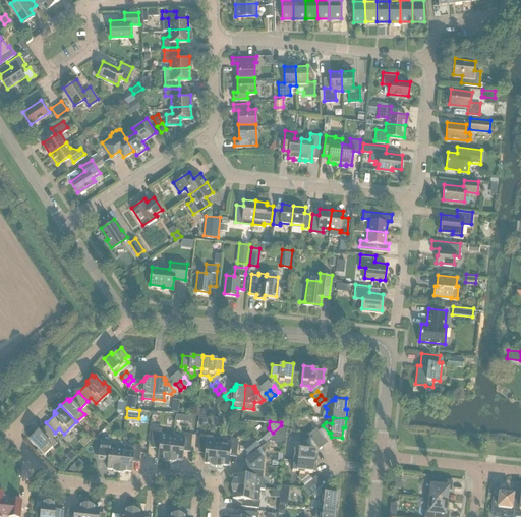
[(52,436),(55,433),(46,422),(38,431),(37,432),(35,429),(30,436),(31,438),(30,439),(38,446),(36,448),(41,453),(43,452),(44,453),(57,441),(52,436)]
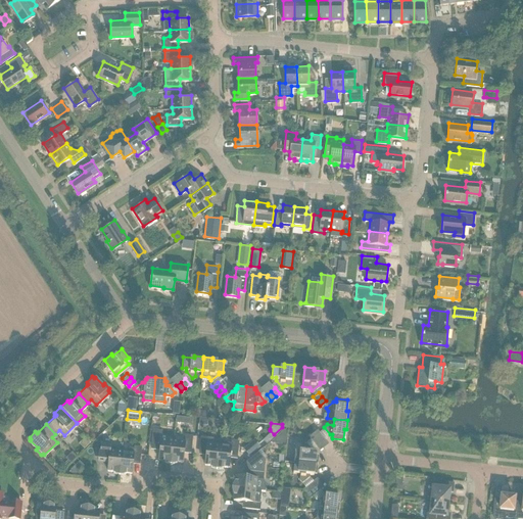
[(170,461),(173,438),(160,437),(161,428),(159,428),(153,427),(151,443),(159,444),(158,457),(164,458),(164,460),(170,461)]
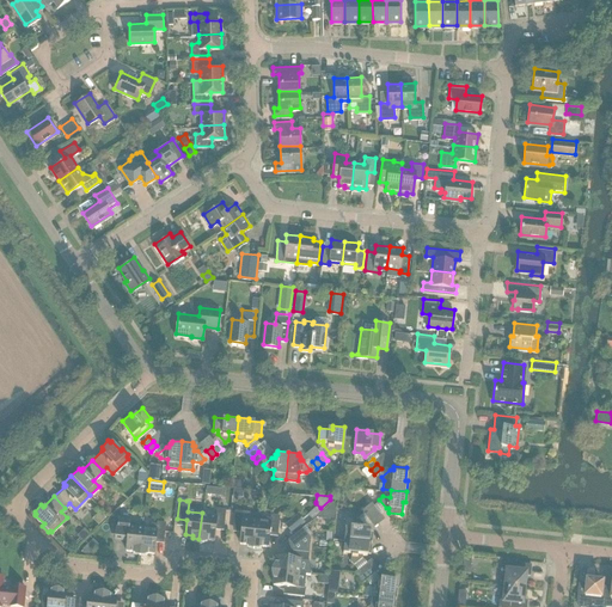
[(366,504),(372,512),(377,507),(372,501),(366,504)]
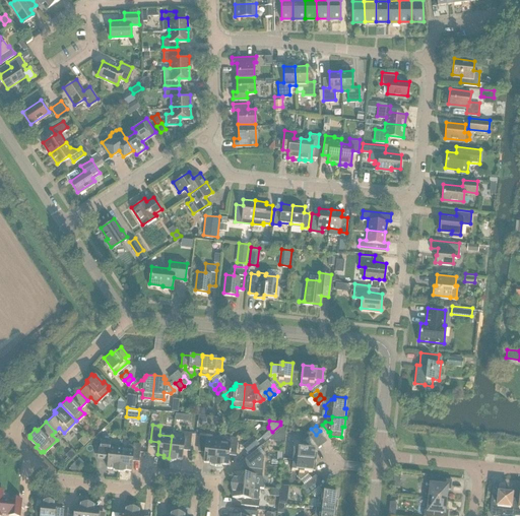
[(311,438),(316,435),(311,429),(307,432),(309,435),(310,437),(311,437),(311,438)]
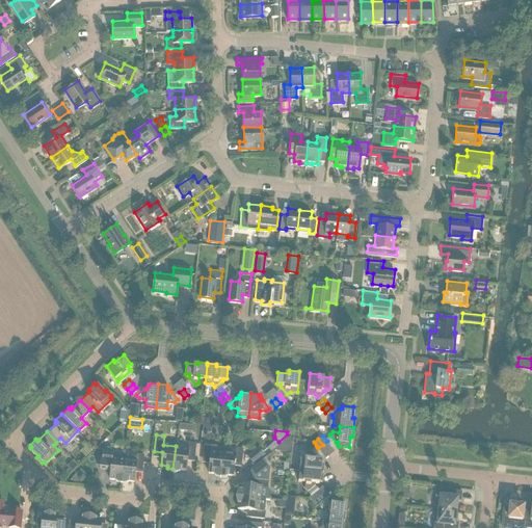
[(176,446),(173,469),(174,470),(180,469),(180,467),(186,468),(187,455),(194,455),(195,441),(188,441),(188,447),(176,446)]
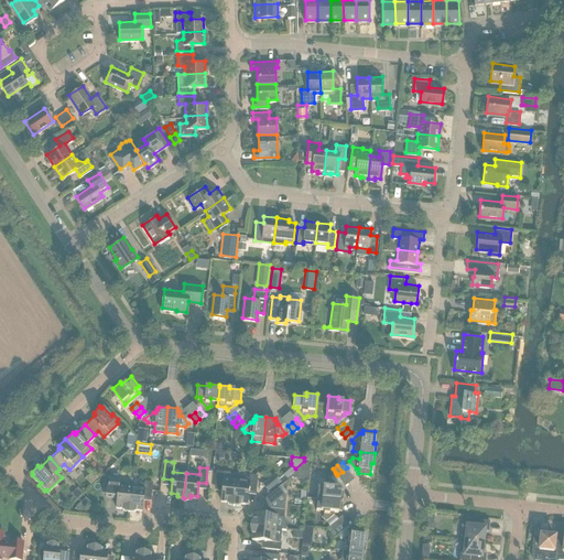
[(234,503),(236,478),(229,477),(229,470),(217,469),(215,484),(221,485),(220,498),(227,499),(227,502),(232,503),(234,503)]
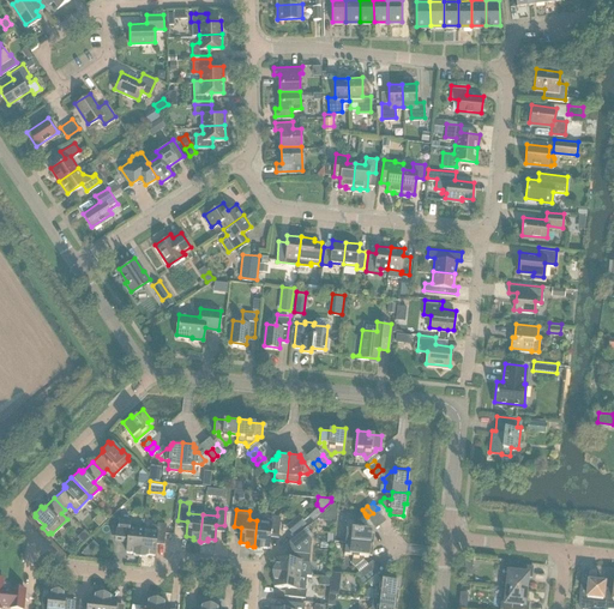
[(293,531),(306,520),(299,512),(286,523),(293,531)]
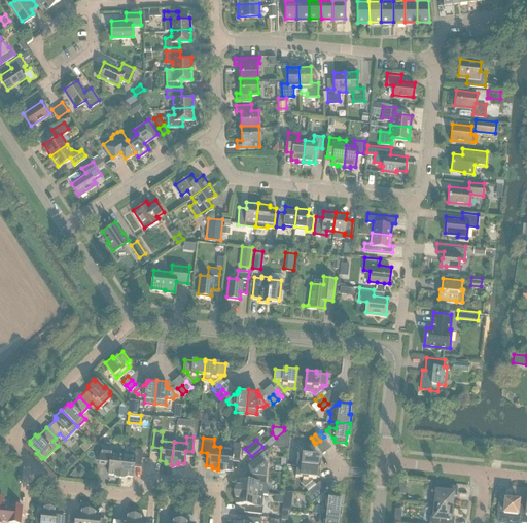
[(220,447),(218,469),(224,469),(224,467),(231,468),(232,455),(239,456),(240,442),(234,441),(233,444),(221,443),(220,447)]
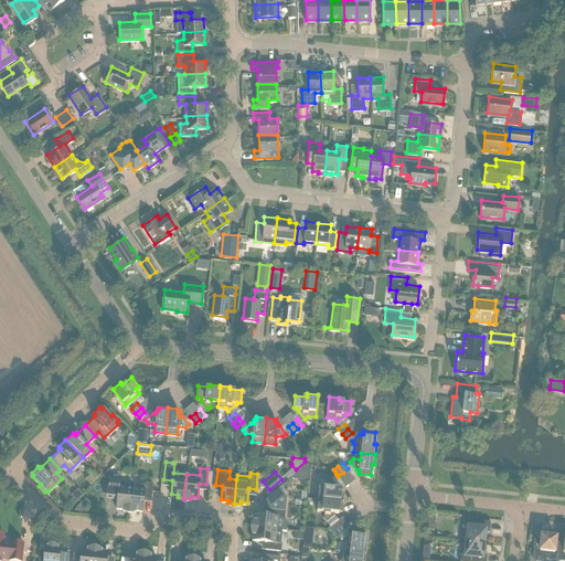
[(129,510),(131,486),(118,485),(119,477),(109,476),(107,497),(117,498),(116,506),(123,507),(123,509),(128,510),(129,510)]
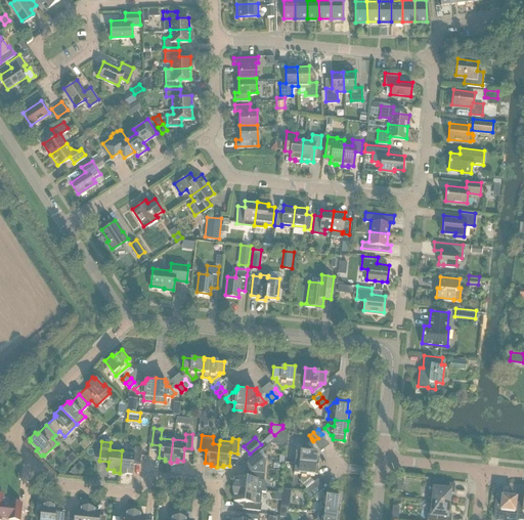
[(295,461),(317,463),(318,453),(316,453),(316,451),(312,451),(313,449),(308,443),(307,441),(306,442),(304,444),(303,450),(296,449),(295,461)]
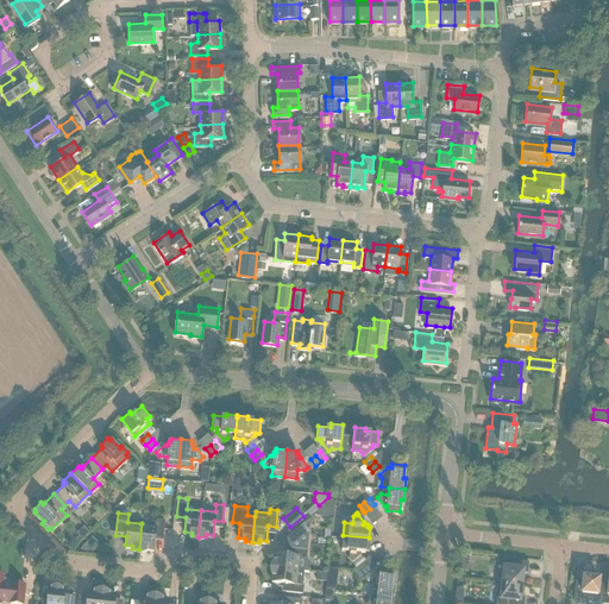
[(142,523),(139,549),(145,549),(146,547),(154,548),(155,533),(163,534),(164,517),(156,517),(156,520),(150,518),(150,524),(142,523)]
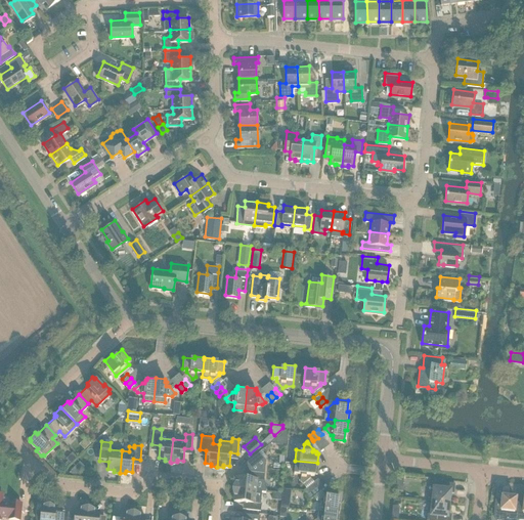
[(259,451),(247,462),(250,469),(263,471),(264,459),(259,451)]
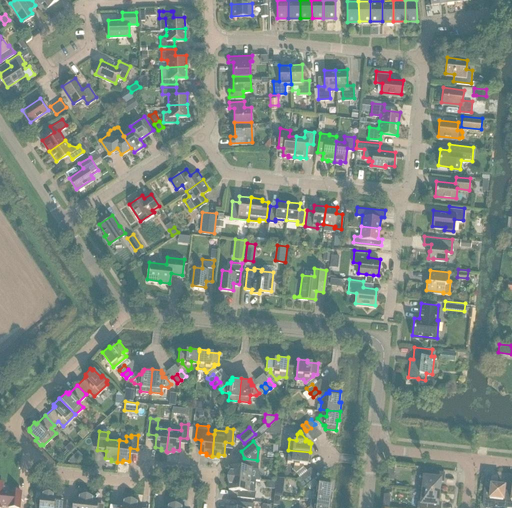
[(309,461),(310,452),(288,450),(287,460),(294,461),(293,468),(295,471),(303,465),(303,462),(307,463),(307,461),(309,461)]
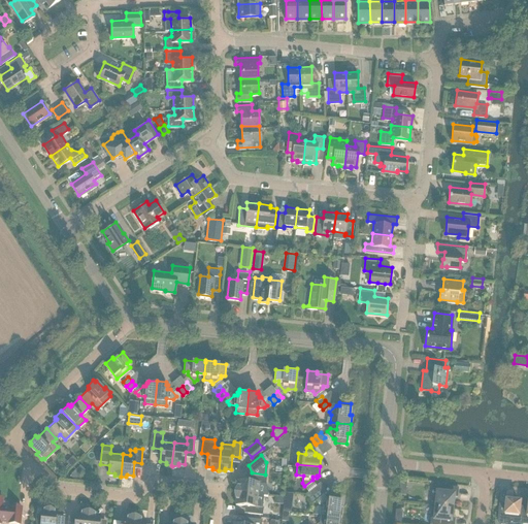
[(75,467),(71,471),(75,476),(76,477),(80,472),(75,467)]
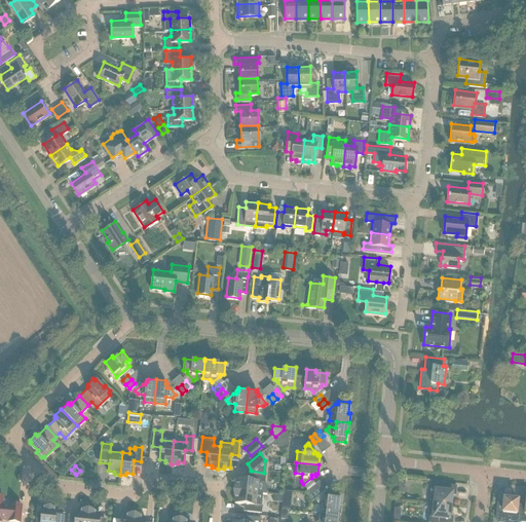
[(234,488),(256,491),(262,491),(266,492),(266,490),(267,490),(265,480),(264,479),(265,473),(251,471),(250,478),(237,476),(236,482),(235,482),(234,488)]
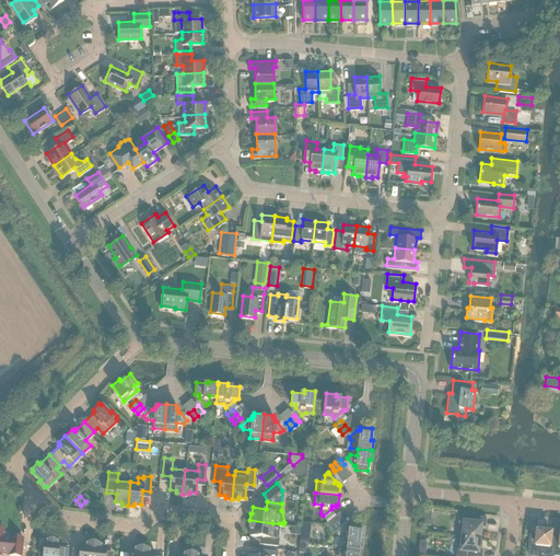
[(462,534),(480,535),(481,522),(485,522),(486,514),(461,512),(459,520),(463,520),(462,534)]
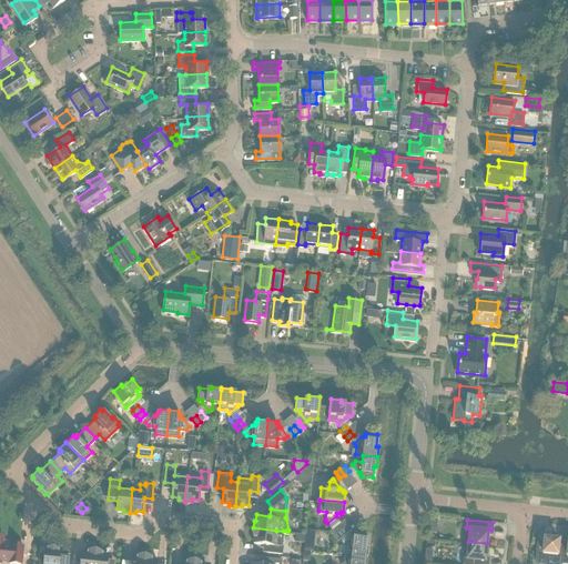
[(333,534),(340,530),(335,524),(328,530),(333,534)]
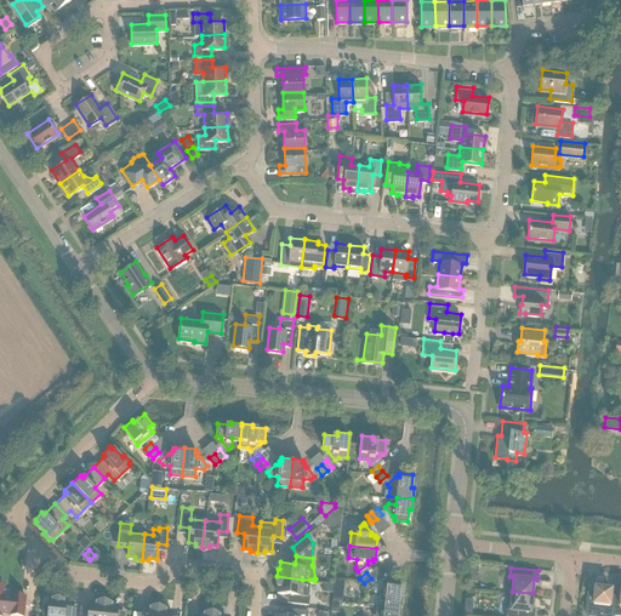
[(277,576),(277,577),(277,583),(278,583),(277,591),(292,593),(291,600),(308,603),(309,594),(308,594),(309,580),(302,580),(277,576)]
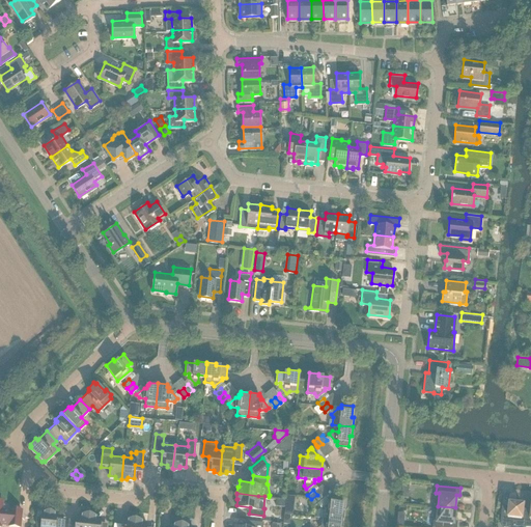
[(317,495),(311,499),(314,503),(320,499),(317,495)]
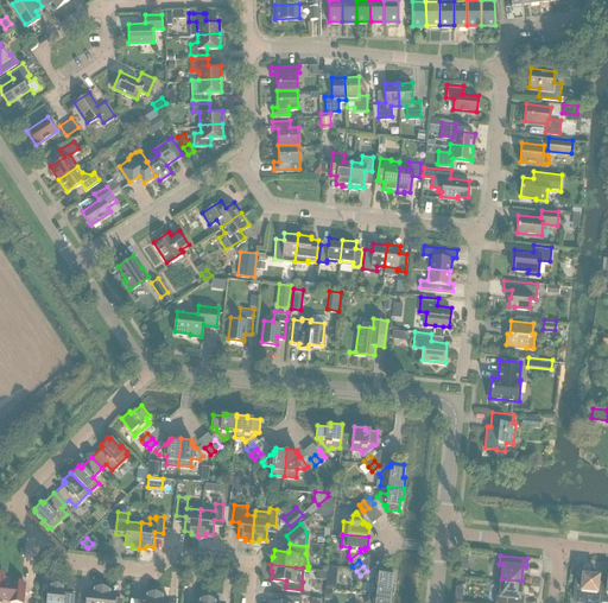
[(369,590),(392,592),(393,582),(391,582),(392,569),(379,567),(379,572),(375,572),(367,579),(369,583),(369,590)]
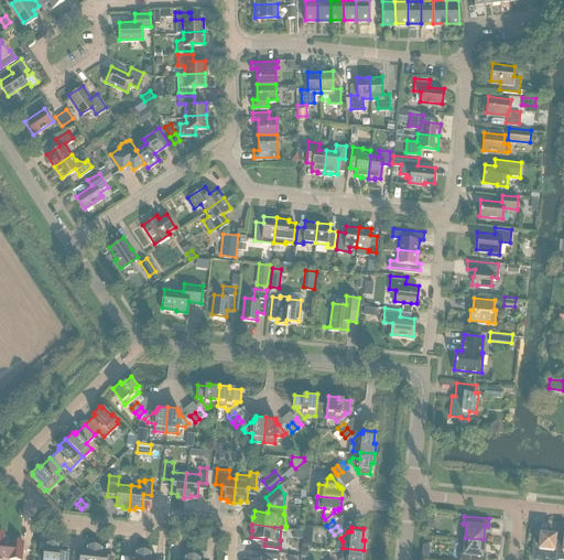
[(2,539),(2,530),(0,529),(0,557),(0,553),(9,555),(9,557),(21,558),(23,540),(11,538),(11,540),(2,539)]
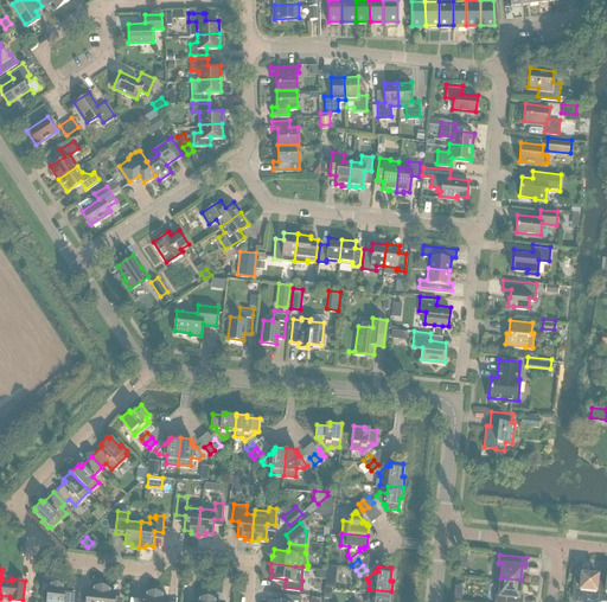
[(573,575),(572,591),(589,599),(600,596),(601,578),(596,578),(598,575),(581,572),(581,576),(573,575)]
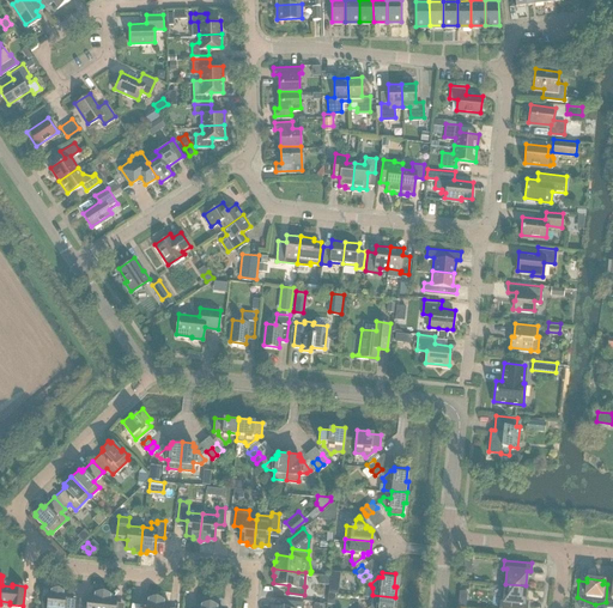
[(523,601),(526,585),(505,584),(503,599),(499,599),(498,607),(511,607),(527,607),(528,601),(523,601)]
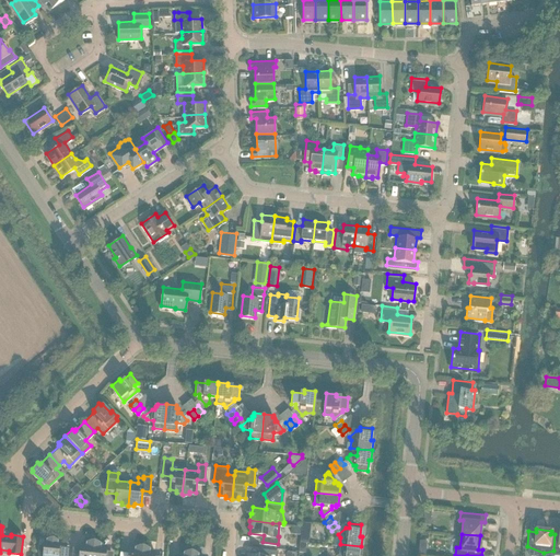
[(41,544),(38,548),(39,553),(43,554),(42,555),(67,555),(68,548),(59,547),(59,540),(57,540),(57,539),(53,537),(51,537),(47,537),(47,539),(44,539),(44,544),(41,544)]
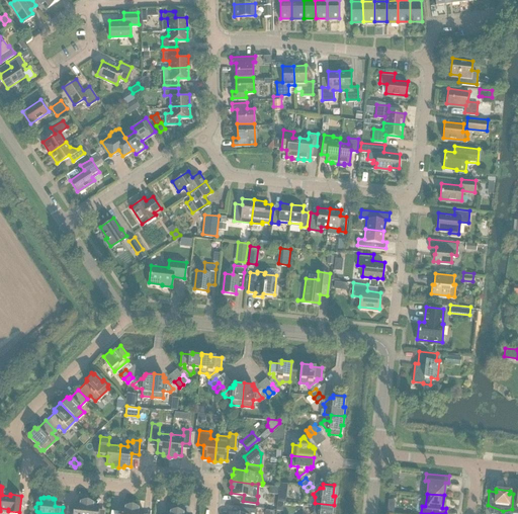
[(84,513),(86,500),(86,499),(81,500),(80,502),(74,501),(74,508),(67,508),(66,513),(84,513)]
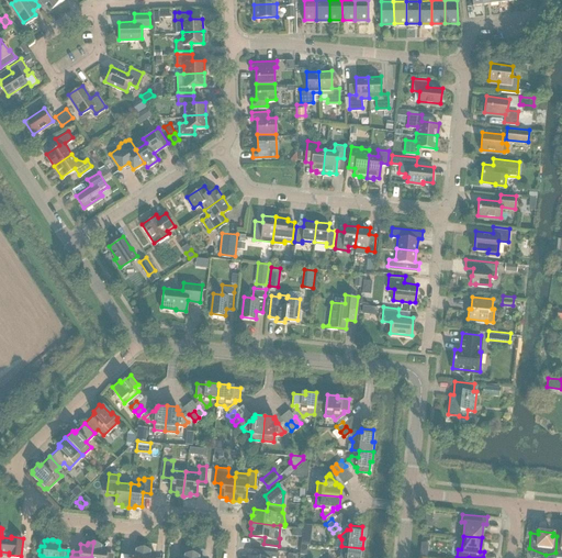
[(91,557),(112,557),(113,555),(105,555),(107,547),(100,546),(100,544),(94,543),(93,543),(91,557)]
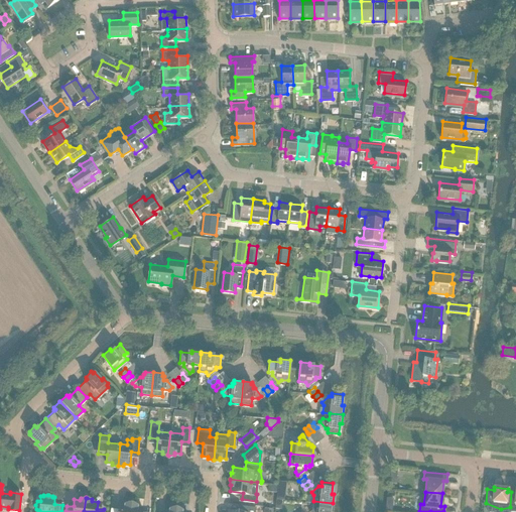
[(332,511),(333,503),(313,501),(312,508),(309,510),(310,511),(332,511)]
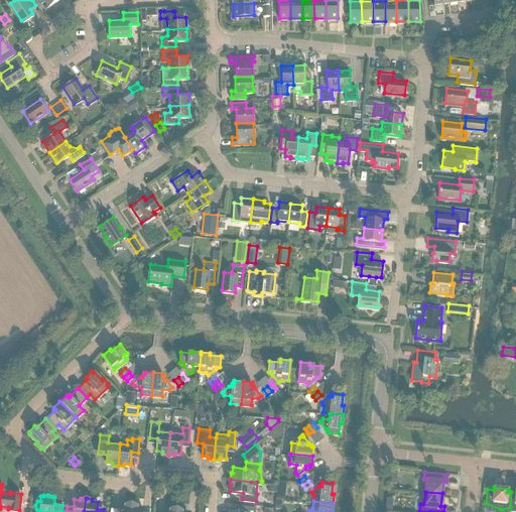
[(111,510),(110,511),(130,511),(131,502),(125,503),(125,504),(119,504),(118,511),(111,510)]
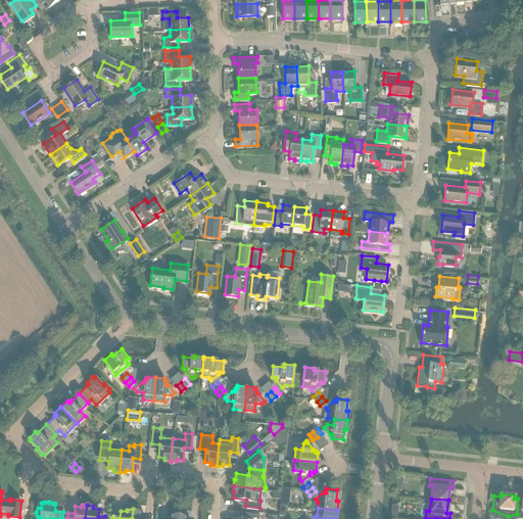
[(132,518),(144,518),(145,513),(139,513),(139,511),(134,509),(133,509),(132,518)]
